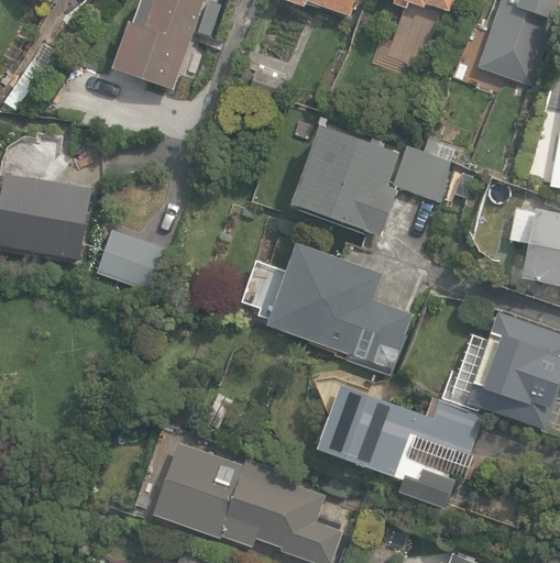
[(111,70),(173,91),(188,43),(194,29),(210,34),(220,2),(213,0),(153,0),(154,0),(152,0),(140,0),(132,22),(128,21),(111,70)]
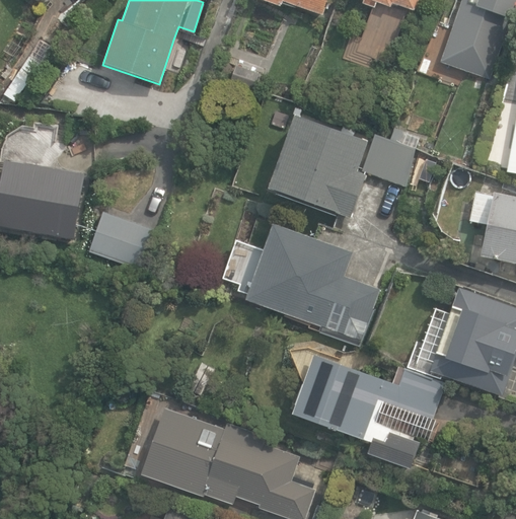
[(282,1),(321,15),(325,0),(260,0),(280,7),(282,1)]
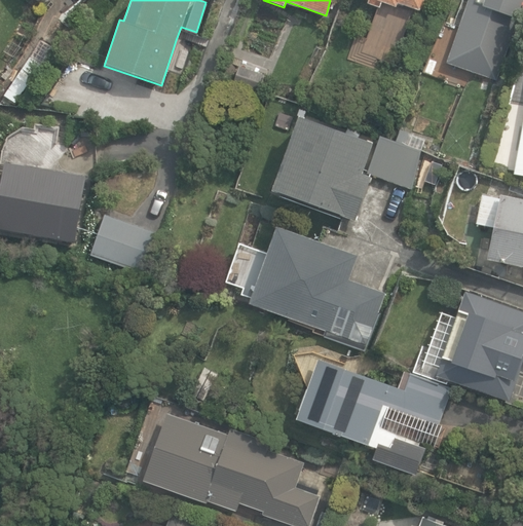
[(396,2),(418,10),(421,0),(366,0),(366,3),(378,7),(380,1),(395,6),(396,2)]
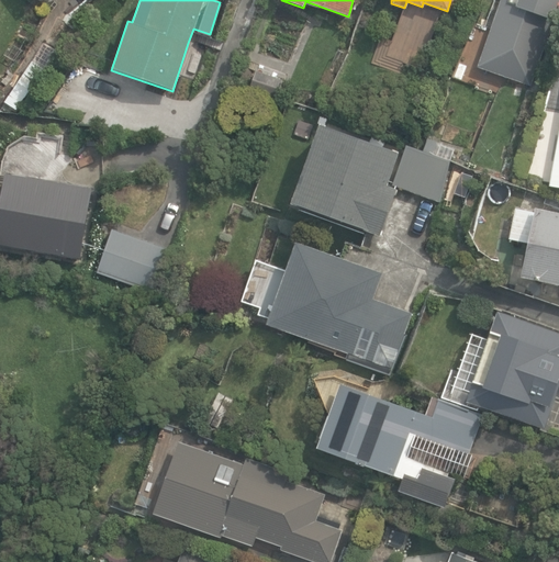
[(503,0),(502,3),(551,20),(558,0),(503,0)]
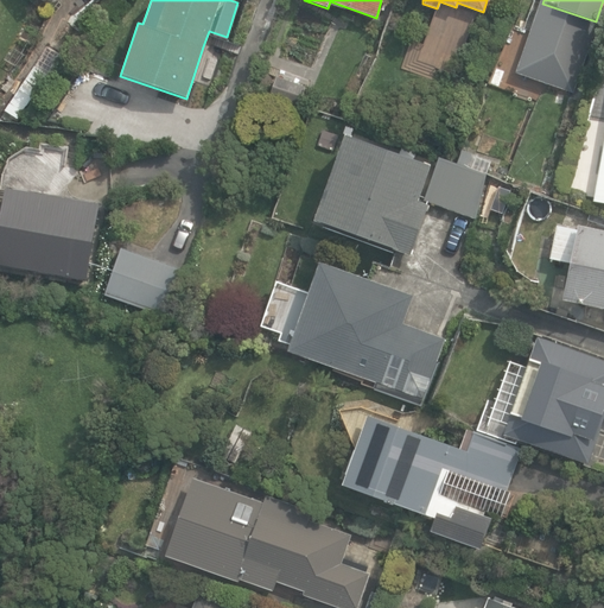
[(603,125),(591,200),(603,203),(603,125)]
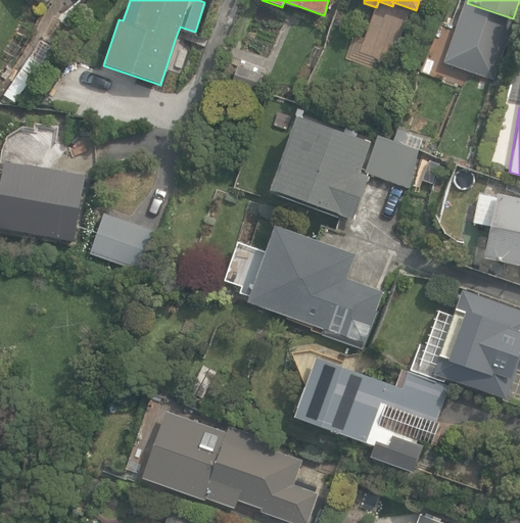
[(311,204),(352,219),(367,176),(358,173),(369,142),(296,115),(270,189),(298,199),(296,203),(310,208),(311,204)]
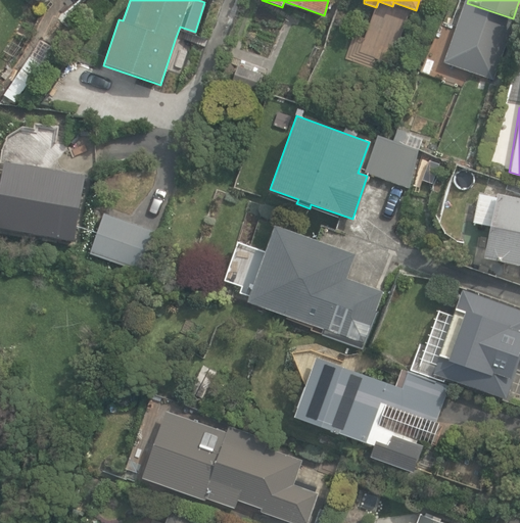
[(368,174),(408,188),(417,150),(380,137),(379,140),(375,139),(364,168),(369,170),(368,174)]
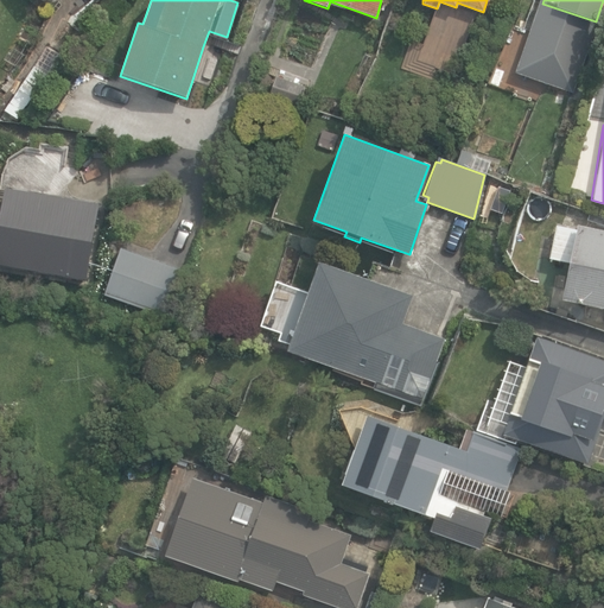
[(0,264),(80,278),(87,278),(99,204),(80,201),(6,189),(0,222),(0,264)]
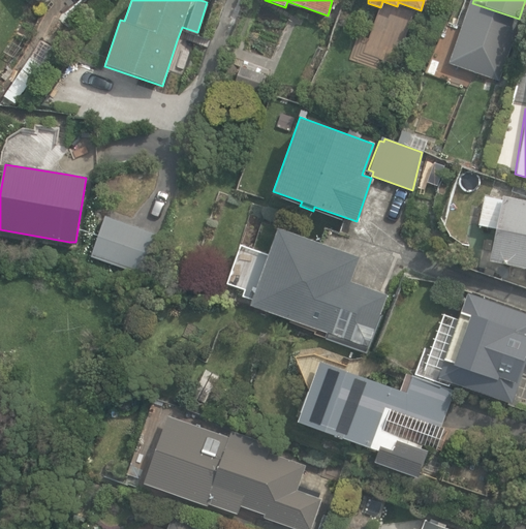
[(489,260),(525,269),(525,199),(502,194),(501,199),(483,195),(476,224),(496,228),(493,243),(489,260)]
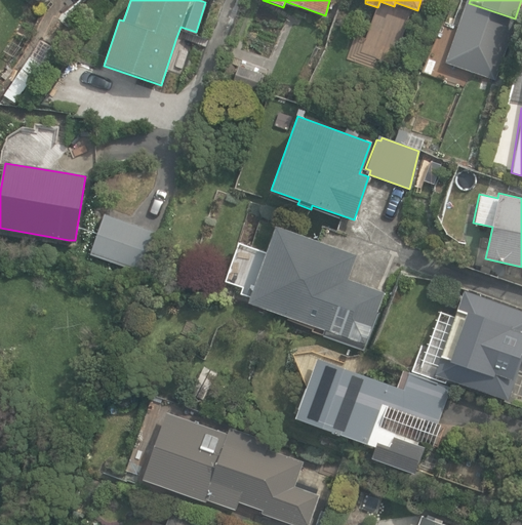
[(89,255),(141,272),(154,231),(104,213),(89,255)]
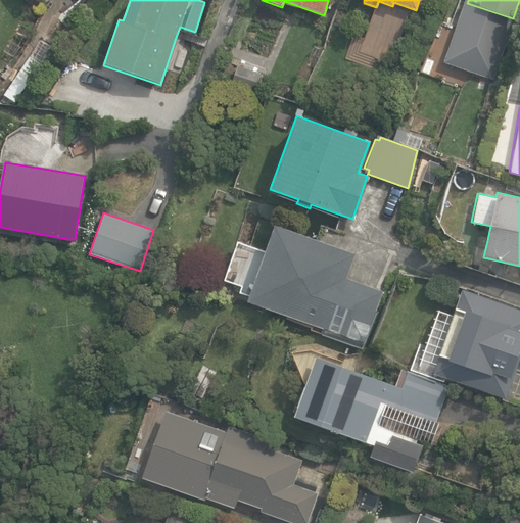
[(323,328),(363,342),(381,291),(344,278),(353,254),(353,253),(275,225),(246,302),(323,330),(323,328)]
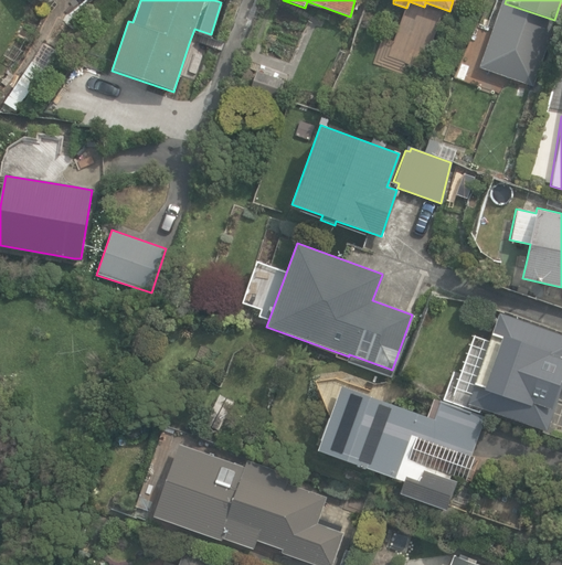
[(561,390),(561,333),(496,311),(487,338),(474,333),(453,396),(444,393),(443,398),(486,413),(486,411),(545,429),(558,390),(561,390)]
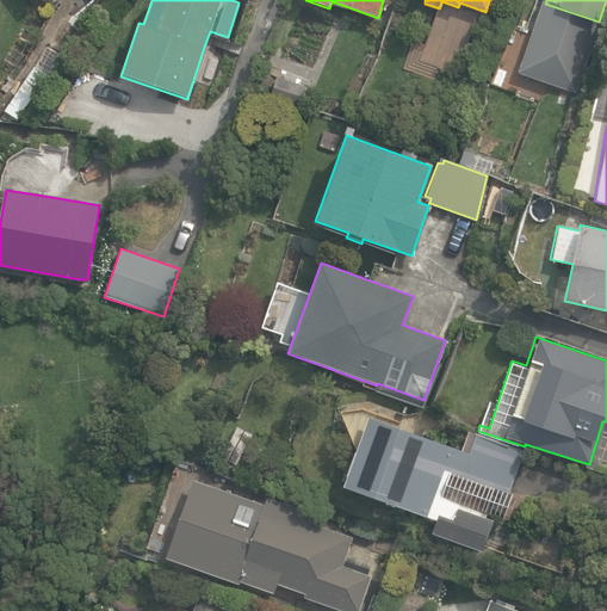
[(431,532),(482,551),(494,520),(484,517),(487,511),(508,518),(516,494),(508,491),(522,452),(465,431),(458,451),(375,420),(377,413),(361,407),(358,418),(341,412),(353,449),(341,485),(435,519),(431,532)]
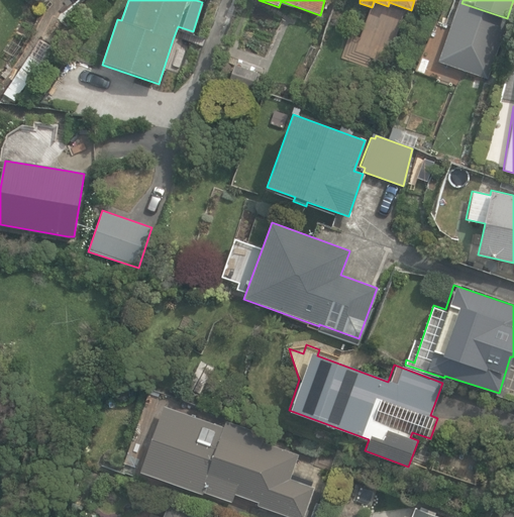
[(185,388),(199,395),(213,368),(199,360),(185,388)]
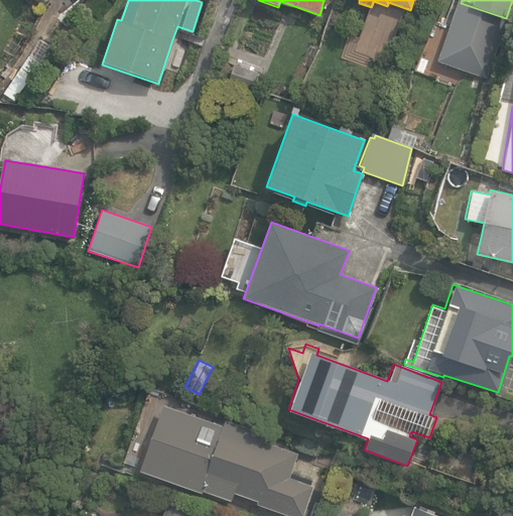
[(220,426),(161,406),(139,472),(201,493),(201,491),(231,501),(233,494),(257,502),(256,504),(290,515),(300,515),(311,485),(308,484),(310,481),(290,474),(297,454),(261,441),(264,434),(222,420),(220,426)]
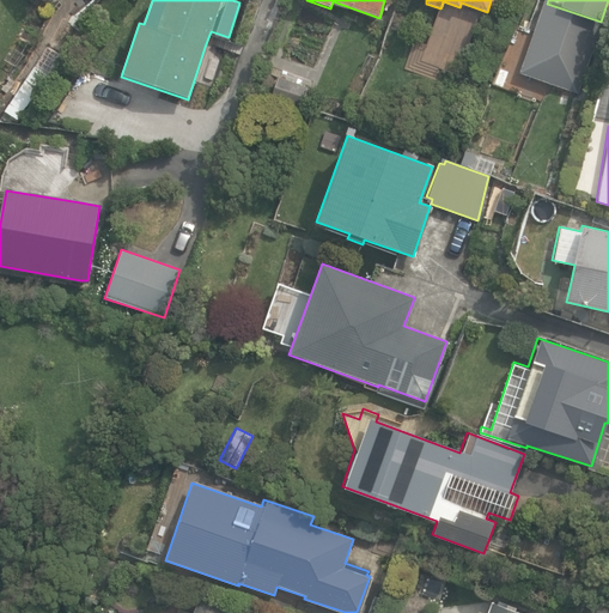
[(249,612),(200,596),(194,612),(249,612)]
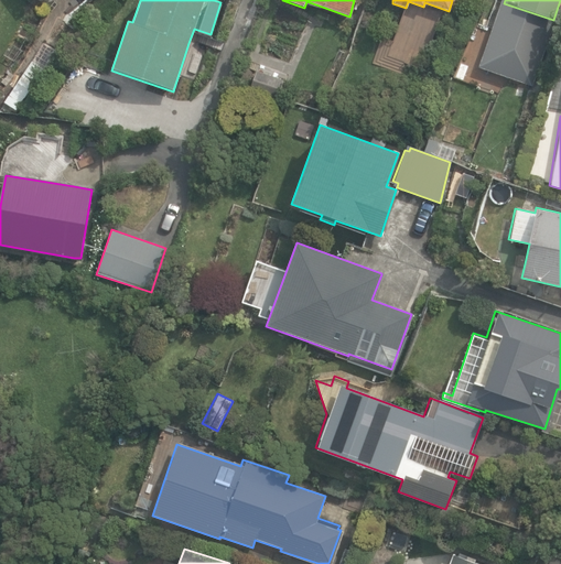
[(486,563),(487,562),(453,549),(446,563),(402,563),(486,563)]
